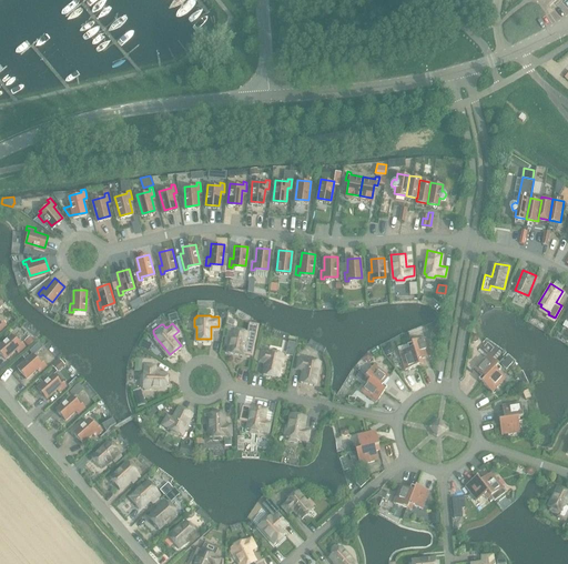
[(230,329),(229,338),(231,338),(227,350),(242,352),(243,351),(252,353),(256,332),(247,330),(233,326),(232,329),(230,329)]
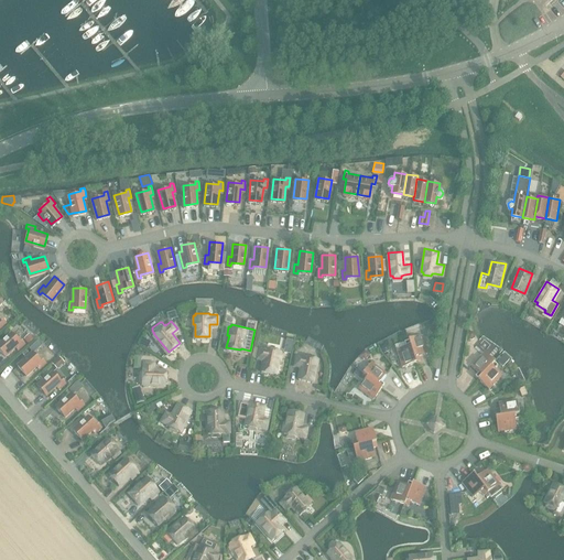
[(0,340),(0,346),(6,353),(15,344),(18,346),(24,341),(22,338),(20,340),(11,331),(0,340)]
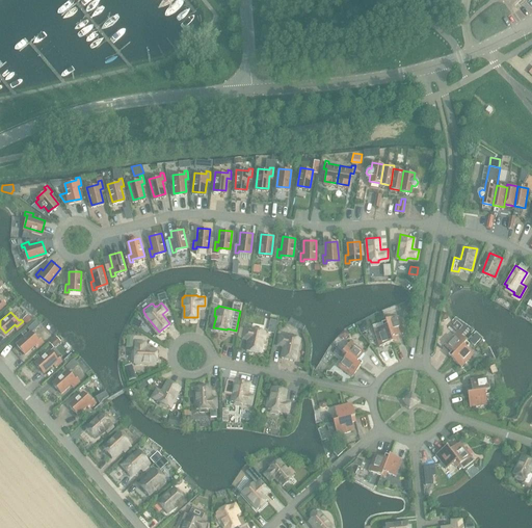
[(398,314),(386,318),(392,339),(396,338),(395,333),(403,330),(398,314)]
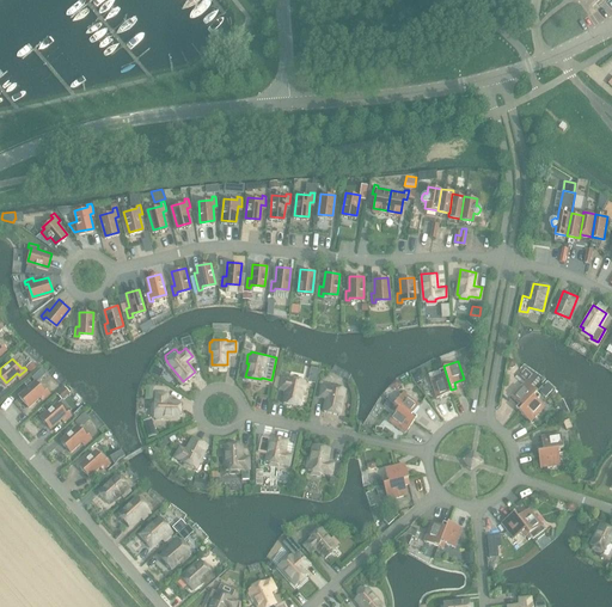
[(439,367),(429,371),(430,375),(436,394),(451,390),(444,366),(439,367)]
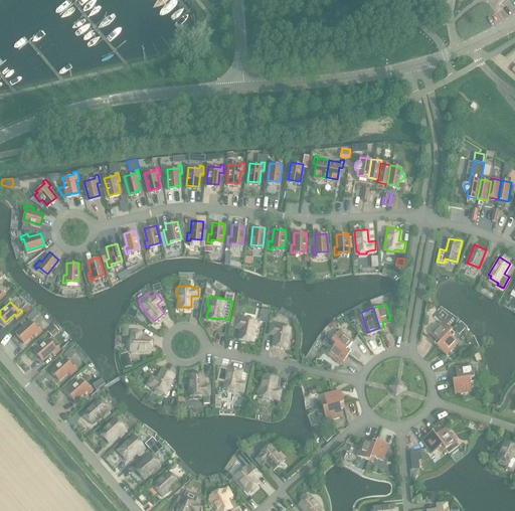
[(240,326),(238,336),(251,339),(253,329),(256,329),(258,321),(255,321),(255,318),(243,316),(242,316),(236,315),(234,325),(240,326)]
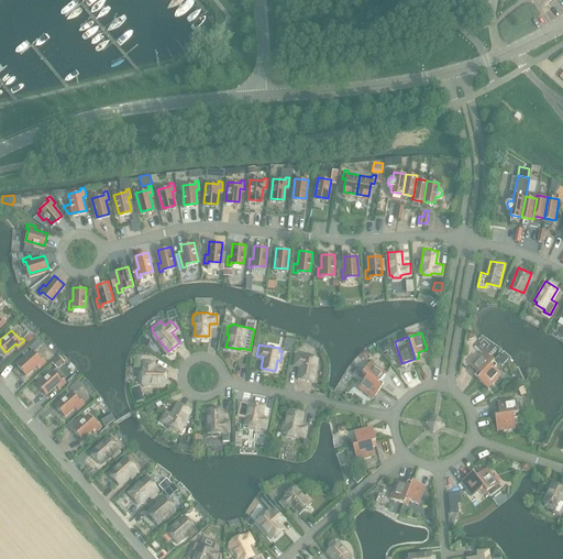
[(364,347),(360,352),(364,355),(370,351),(368,351),(364,347)]
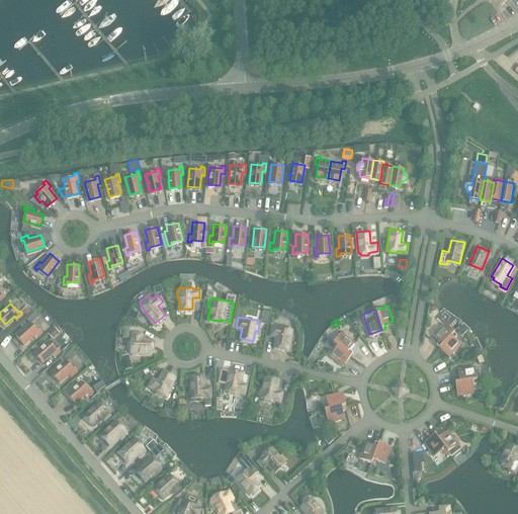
[(37,330),(29,321),(16,333),(24,342),(33,334),(35,336),(41,330),(39,328),(37,330)]
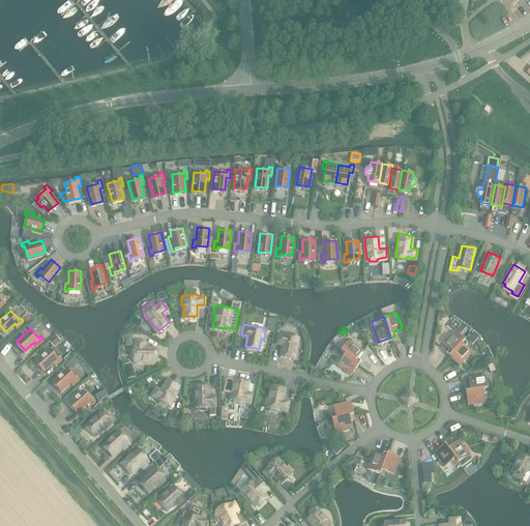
[(449,353),(465,338),(454,328),(443,341),(449,347),(446,350),(449,353)]
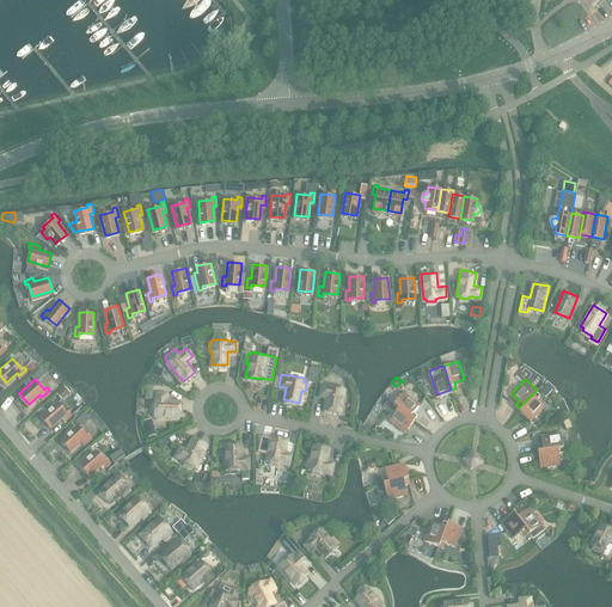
[(545,384),(540,388),(545,394),(550,390),(554,386),(548,380),(545,384)]
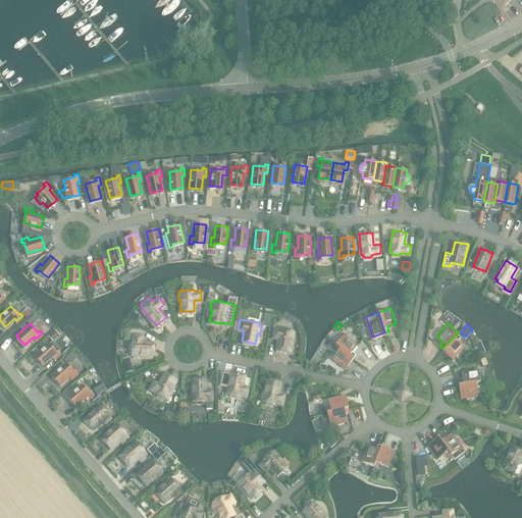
[(290,351),(294,330),(291,329),(292,327),(283,325),(283,328),(280,327),(280,328),(274,326),(272,335),(278,338),(276,348),(290,351)]
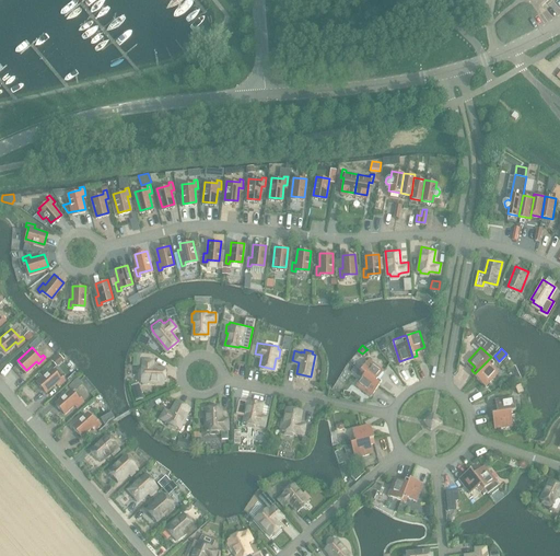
[(57,354),(51,358),(56,363),(62,358),(63,357),(59,351),(57,354)]
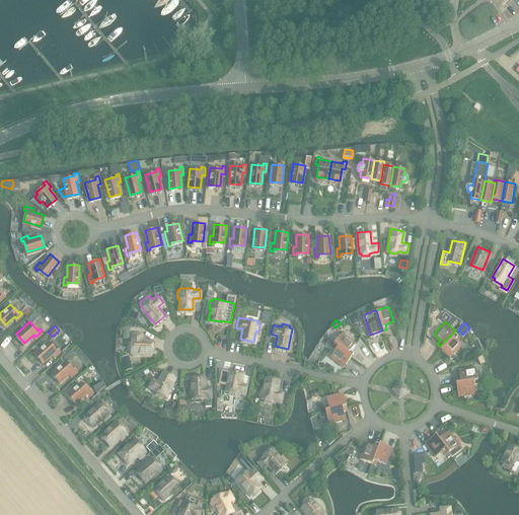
[(131,348),(131,351),(152,352),(153,339),(142,338),(142,332),(133,330),(132,338),(131,340),(129,340),(129,348),(131,348)]
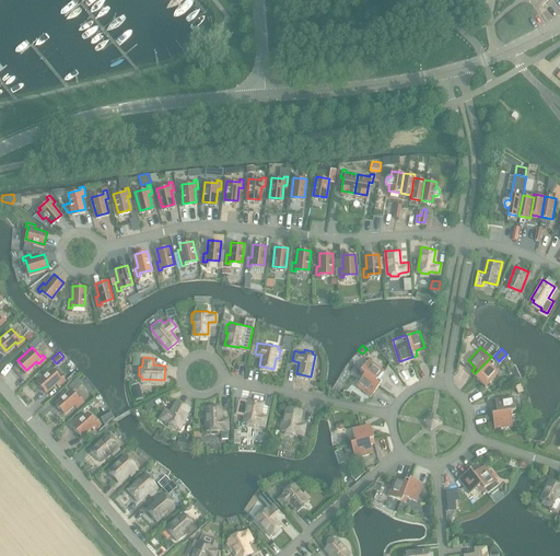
[(361,369),(378,382),(382,379),(377,375),(383,368),(369,357),(361,369)]
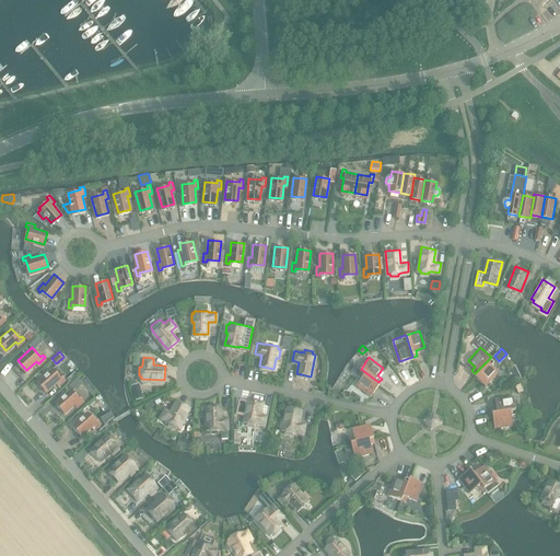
[(491,357),(475,373),(486,383),(498,370),(490,363),(494,360),(491,357)]
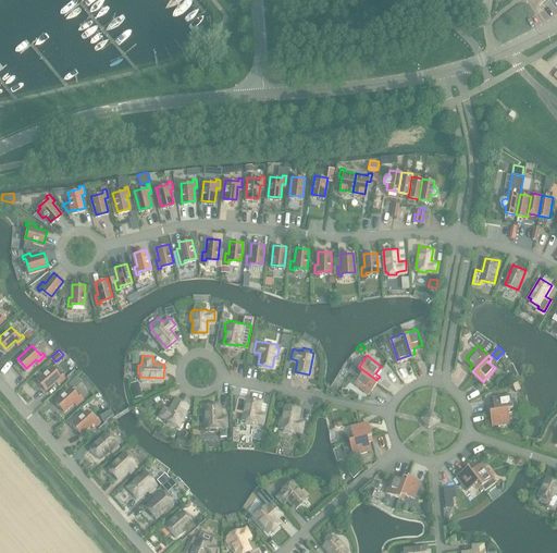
[(37,378),(46,388),(56,379),(58,381),(64,376),(62,372),(60,375),(52,365),(37,378)]
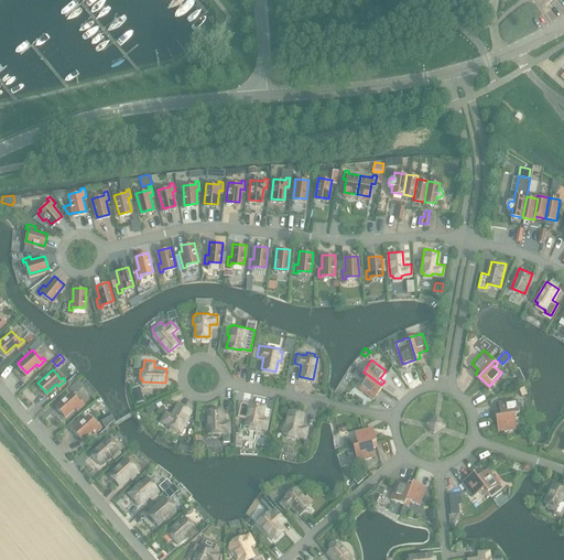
[(381,385),(364,372),(360,375),(365,378),(359,386),(373,397),(381,385)]
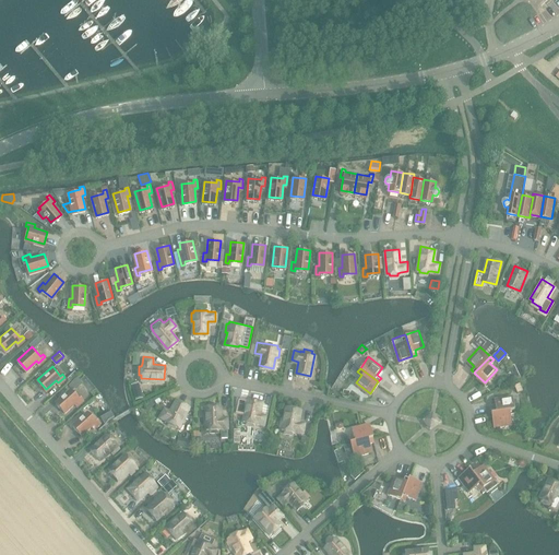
[(76,375),(69,381),(74,388),(82,380),(76,375)]
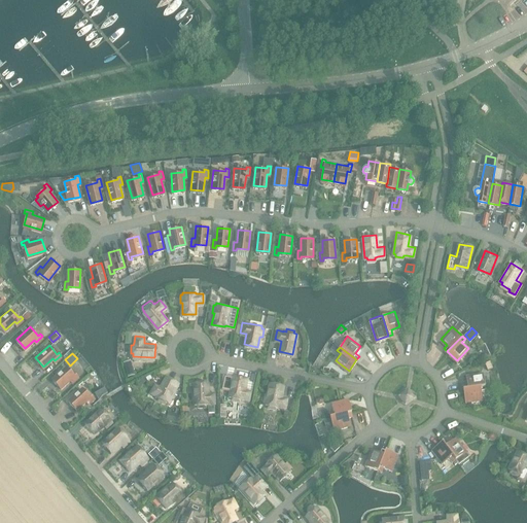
[(131,362),(125,364),(128,374),(134,372),(131,362)]
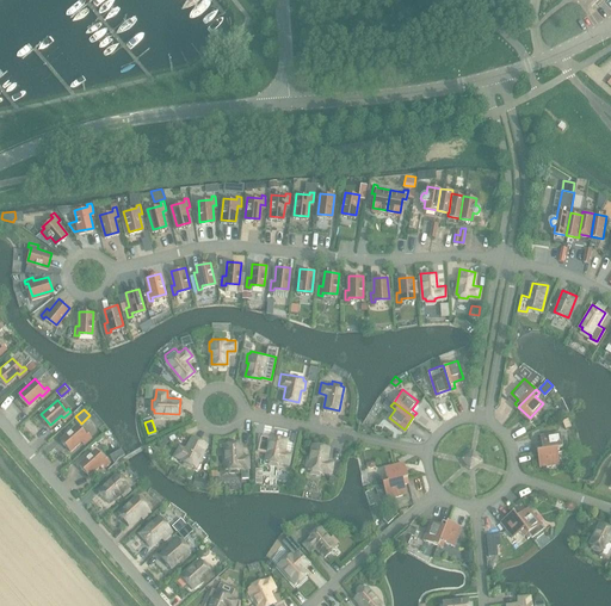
[(61,437),(71,447),(81,438),(84,440),(91,434),(88,431),(86,433),(76,424),(61,437)]
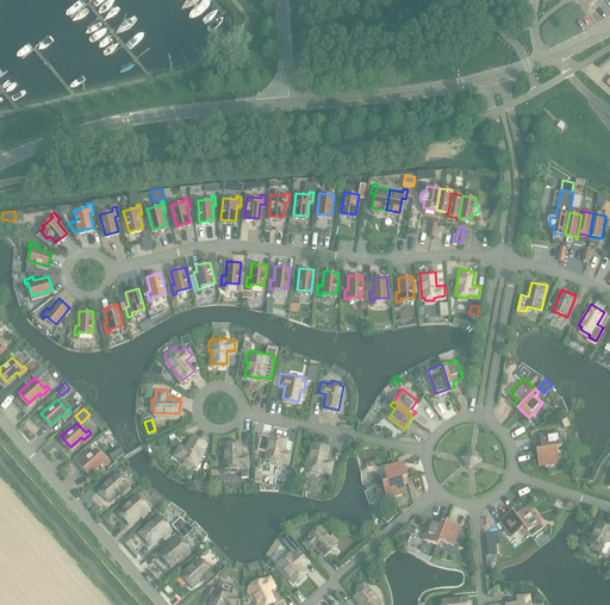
[(536,448),(561,444),(559,429),(540,431),(541,442),(535,443),(536,448)]
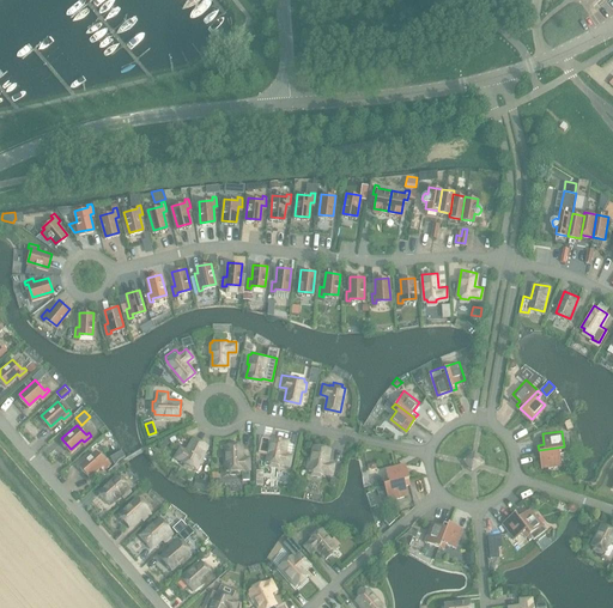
[(261,435),(259,450),(268,453),(266,458),(269,460),(269,462),(278,464),(279,462),(281,462),(290,463),(292,453),(284,450),(287,438),(272,435),(271,437),(261,435)]
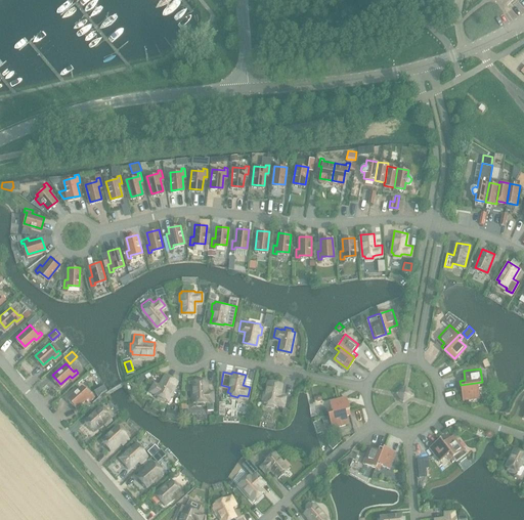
[(165,397),(168,398),(177,379),(165,373),(160,383),(154,380),(149,389),(156,392),(158,393),(157,395),(164,399),(165,397)]
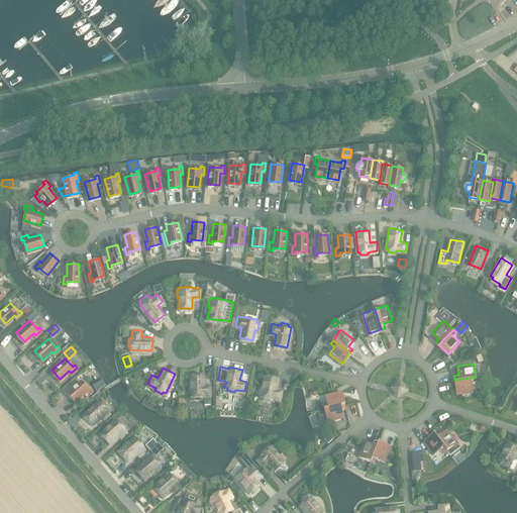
[(203,374),(190,374),(191,395),(194,395),(194,397),(201,397),(201,395),(204,395),(204,402),(210,401),(210,394),(210,384),(204,384),(203,374)]
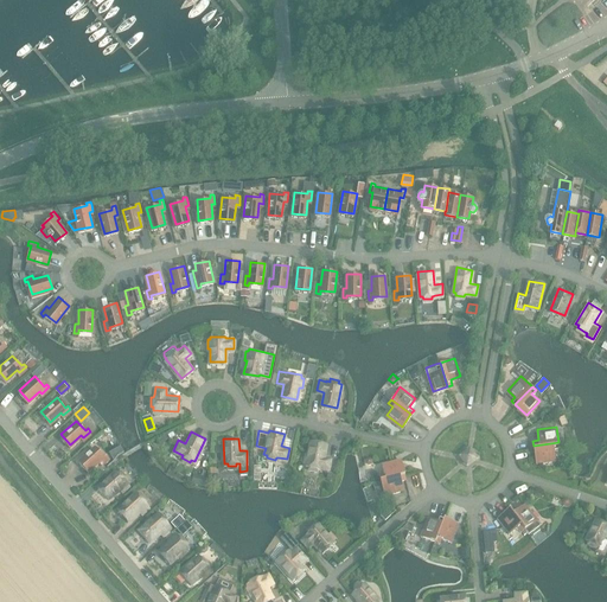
[(321,466),(328,467),(331,456),(324,455),(326,442),(311,439),(308,452),(306,452),(304,460),(306,460),(306,463),(308,463),(308,466),(317,468),(318,466),(321,467),(321,466)]
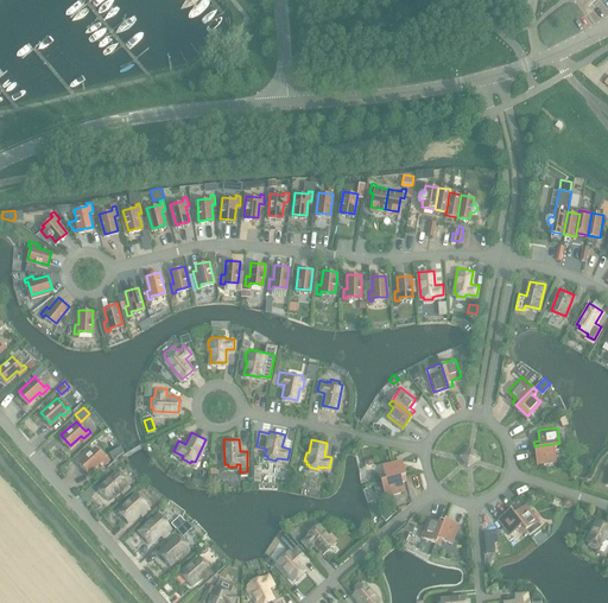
[(559,443),(534,446),(537,462),(556,458),(555,449),(559,448),(559,443)]
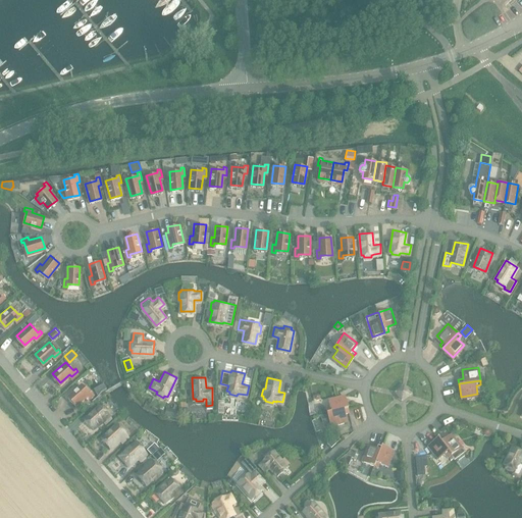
[(82,382),(68,395),(76,404),(86,396),(88,398),(94,393),(91,390),(89,392),(82,382)]
